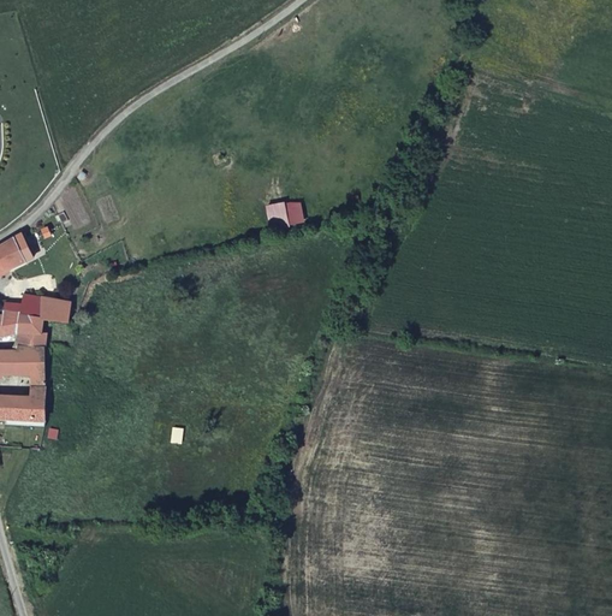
[(0,274),(24,262),(13,240),(0,246),(0,274)]
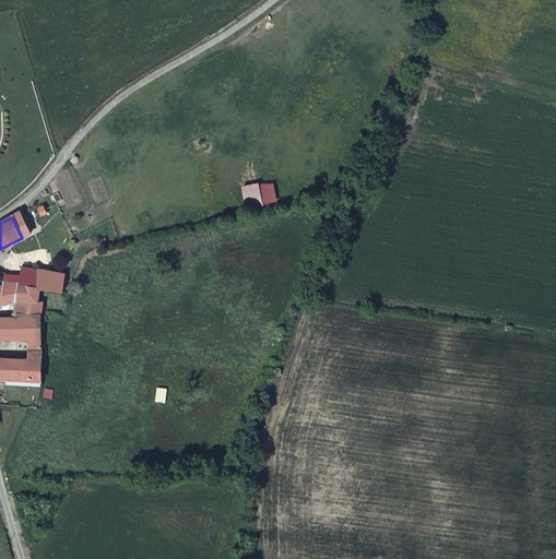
[(19,275),(18,286),(18,289),(35,289),(37,270),(33,270),(20,268),(19,275)]
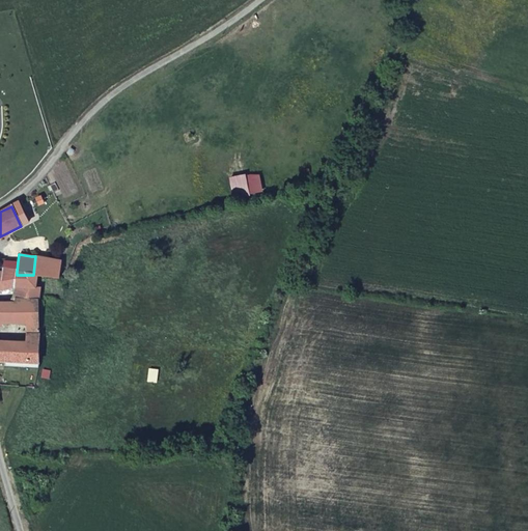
[(35,256),(33,275),(39,276),(60,277),(61,260),(35,256)]
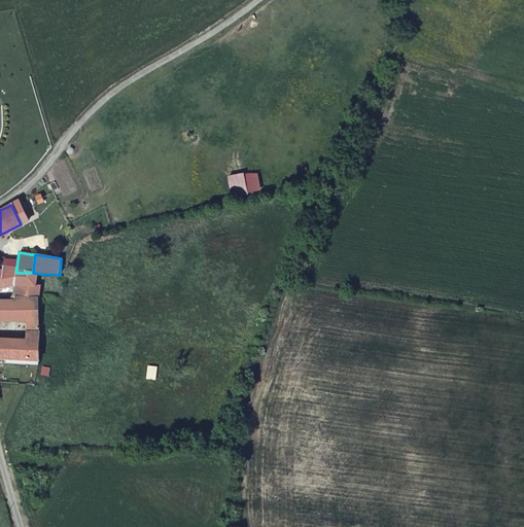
[(4,256),(3,269),(16,270),(18,259),(4,256)]
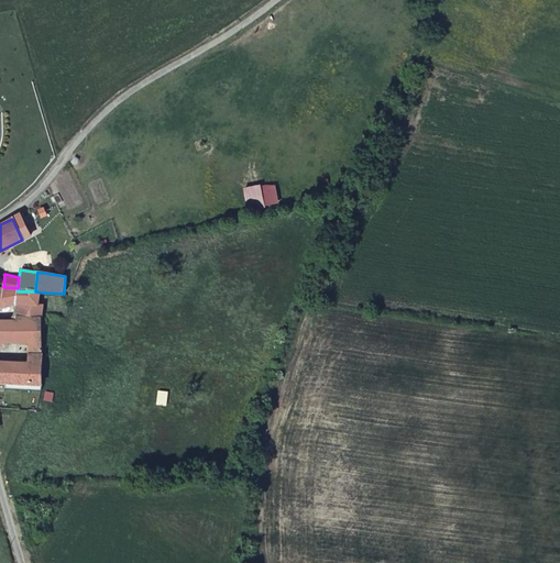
[(0,307),(7,308),(18,305),(17,316),(42,317),(44,305),(41,304),(42,293),(35,291),(18,291),(18,288),(3,287),(0,286),(0,307)]
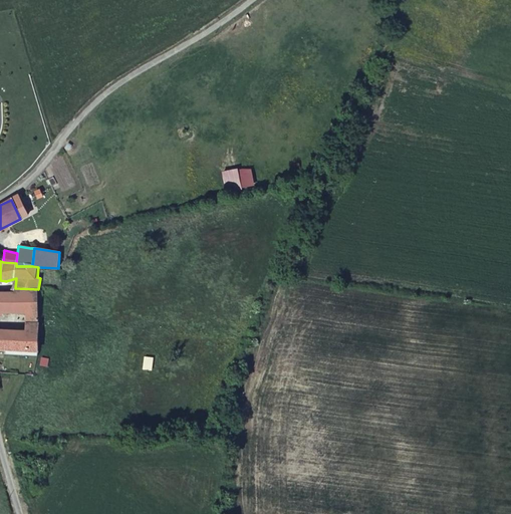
[(0,315),(3,316),(3,313),(25,314),(24,329),(0,328),(0,349),(37,351),(38,289),(15,288),(14,292),(0,291),(0,315)]
